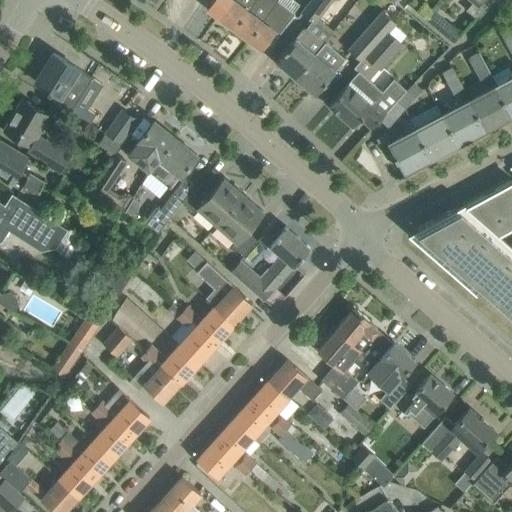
[(223,12),(232,0),(212,0),(207,7),(218,16),(222,11),(223,12)]
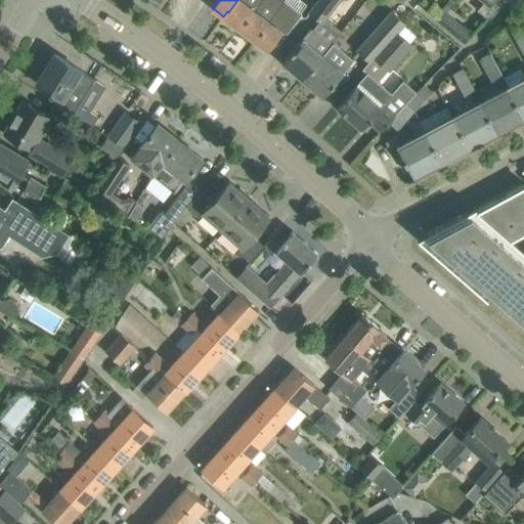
[(239,29),(260,0),(237,0),(228,12),(227,11),(223,16),(239,29)]
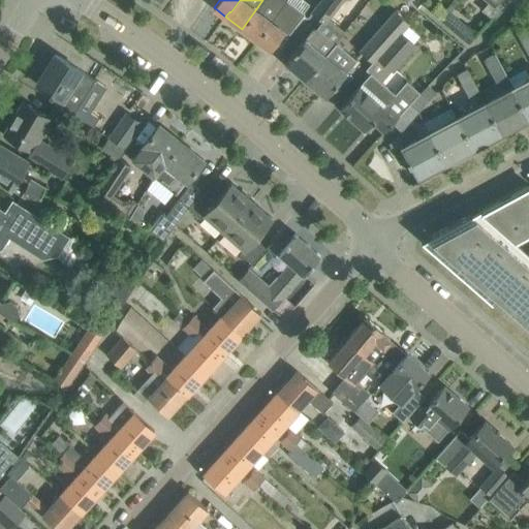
[(256,39),(286,0),(262,0),(242,29),(256,39)]
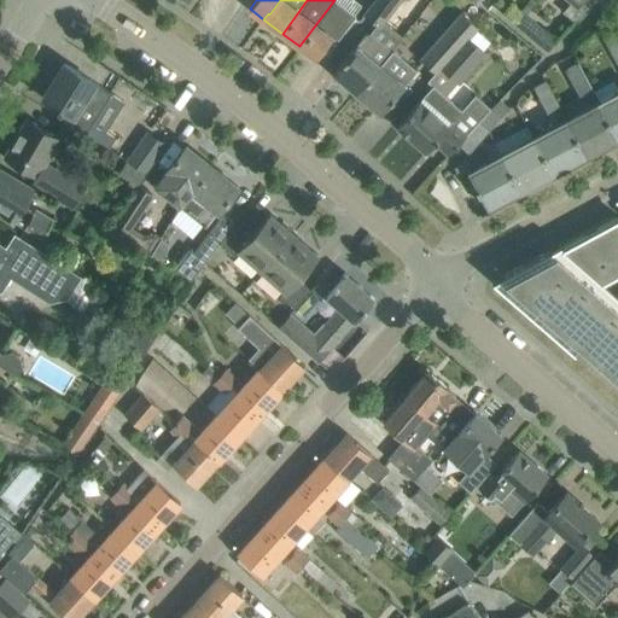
[(330,51),(336,41),(356,16),(334,0),(299,46),(315,58),(324,46),(330,51)]
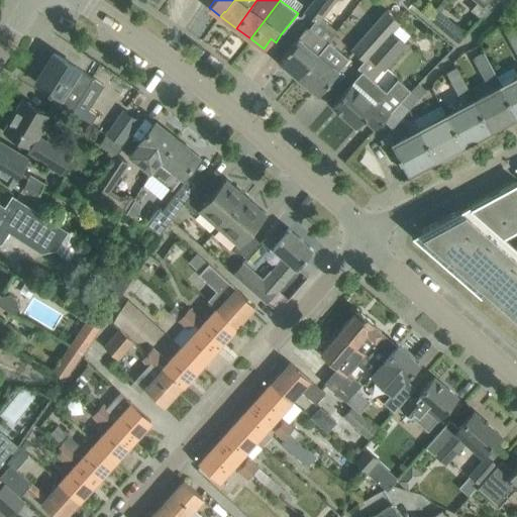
[(314,0),(305,12),(317,22),(334,0),(314,0)]
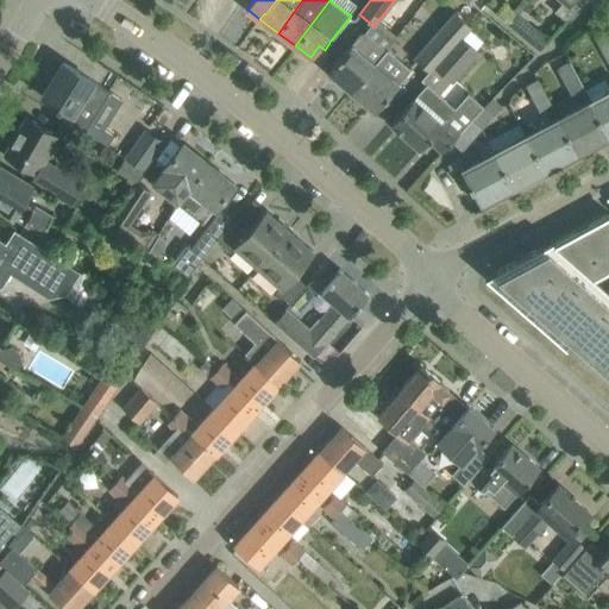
[(558,14),(566,22),(570,18),(572,19),(589,0),(563,0),(567,4),(558,14)]
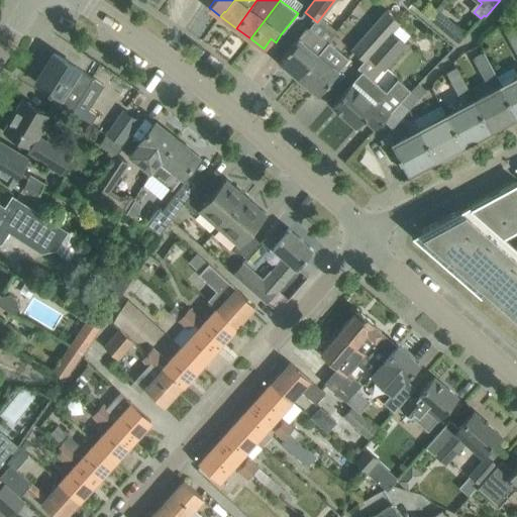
[(432,21),(440,12),(428,1),(420,10),(432,21)]
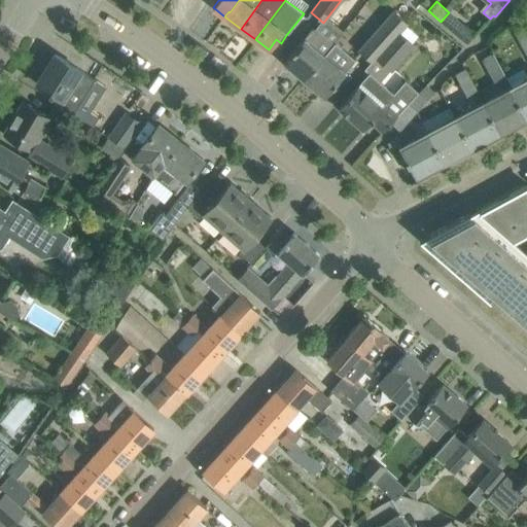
[(372,63),(377,58),(399,32),(408,23),(394,10),(358,50),(372,63)]
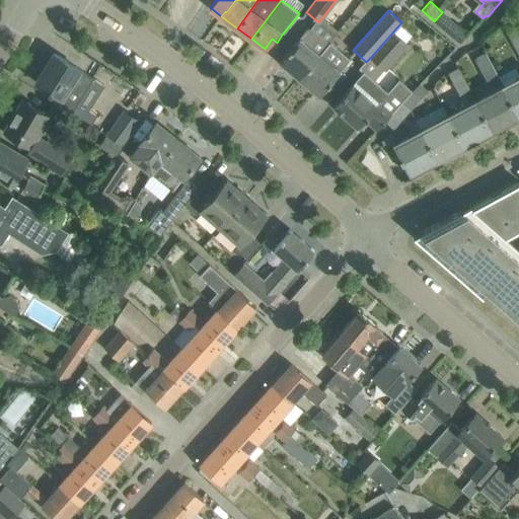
[(442,12),(434,21),(445,31),(453,22),(442,12)]
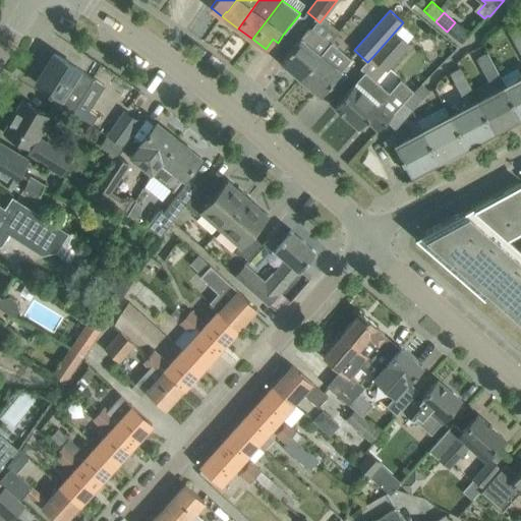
[(300,78),(330,43),(311,27),(308,27),(280,61),(300,78)]
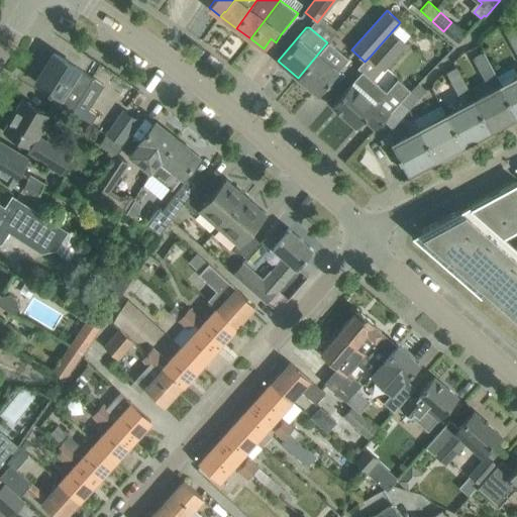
[(516,53),(516,27),(507,33),(516,53)]
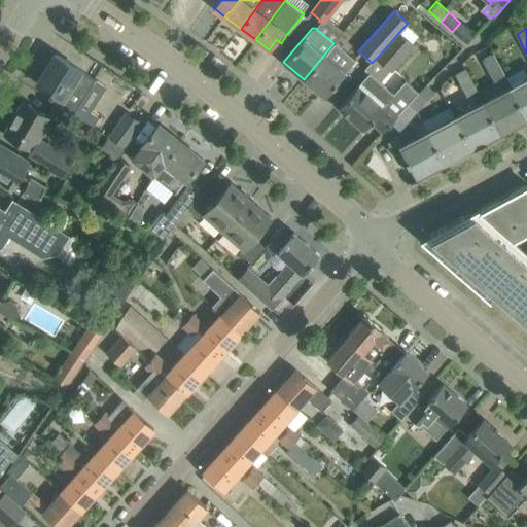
[(399,32),(377,58),(390,70),(413,44),(399,32)]
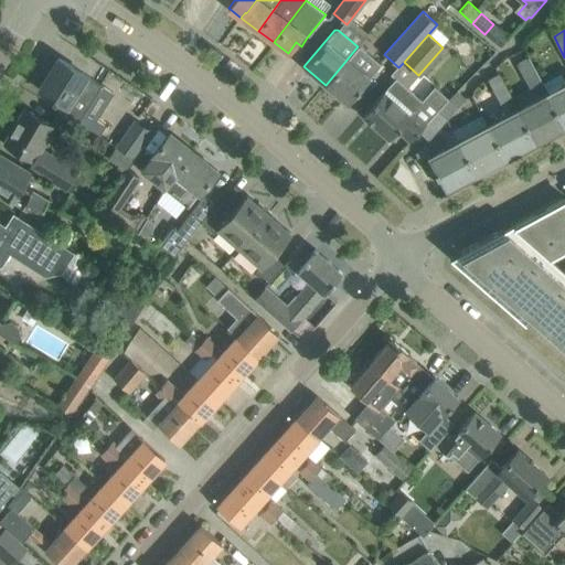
[(358,46),(326,85),(348,103),(381,64),(359,45),(358,46)]
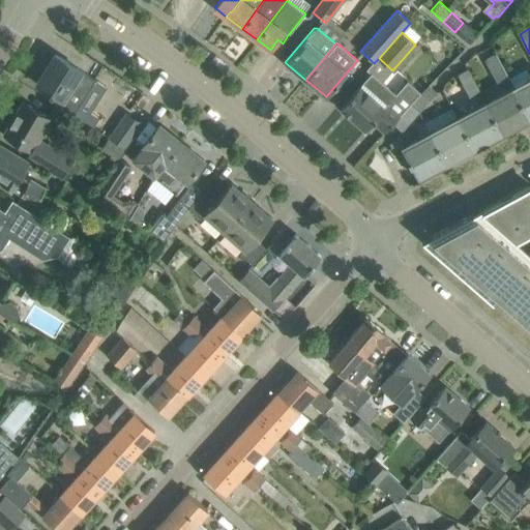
[(55,54),(36,83),(50,91),(49,93),(52,94),(53,93),(62,99),(58,106),(72,115),(95,80),(55,54)]
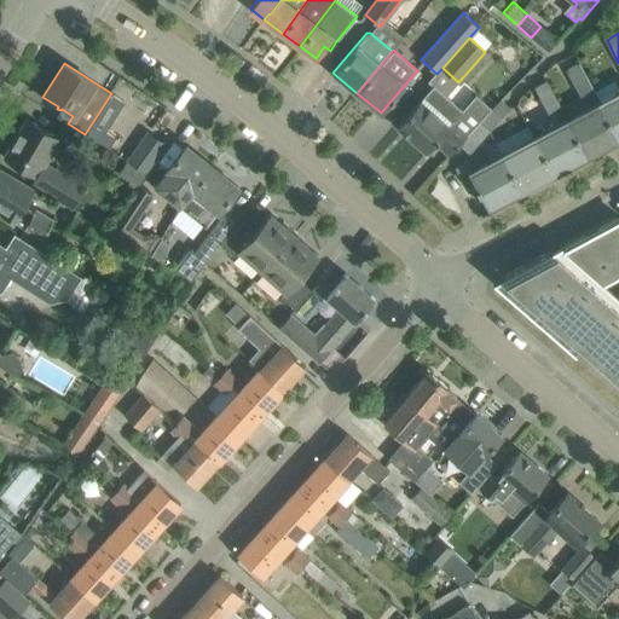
[(580,98),(594,91),(578,63),(565,69),(580,98)]
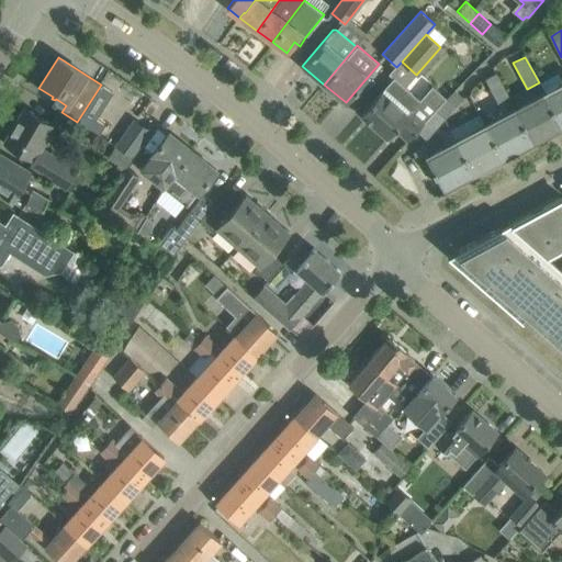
[(497,104),(509,99),(496,72),(484,78),(497,104)]
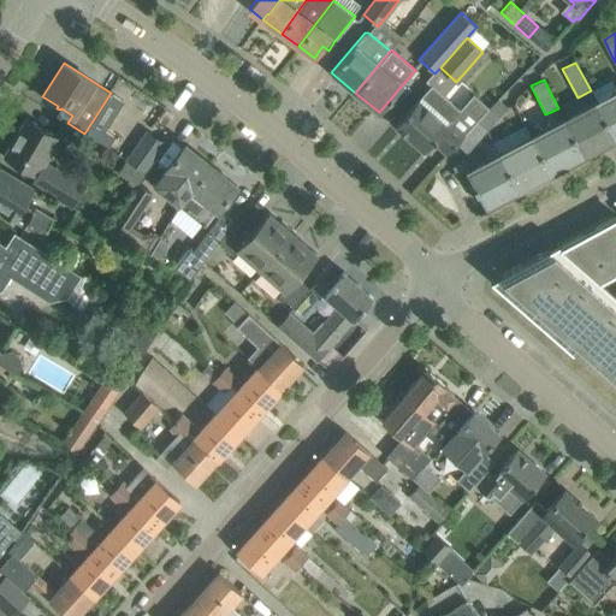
[(432,142),(446,155),(456,143),(478,120),(489,107),(473,94),(460,110),(444,95),(431,84),(431,86),(395,125),(424,152),(432,142)]
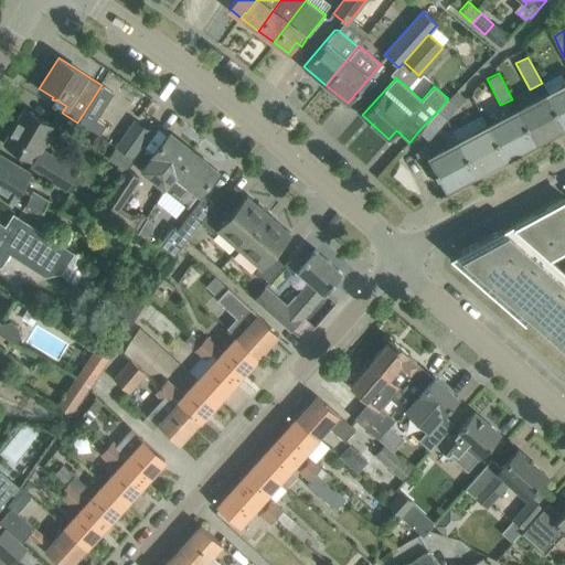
[(564,127),(564,82),(546,93),(564,127)]
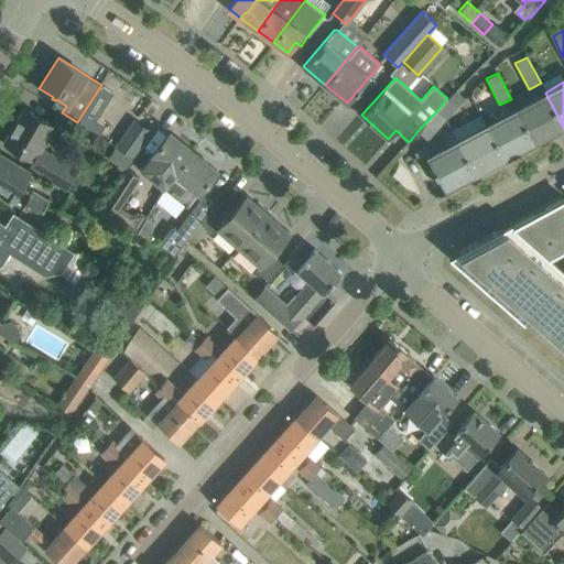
[(463,98),(454,90),(447,98),(437,110),(446,118),(463,98)]
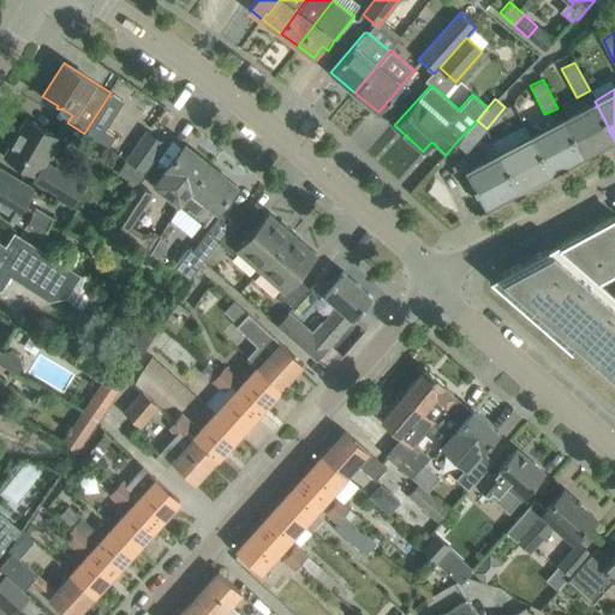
[(141,114),(153,124),(163,108),(151,100),(141,114)]
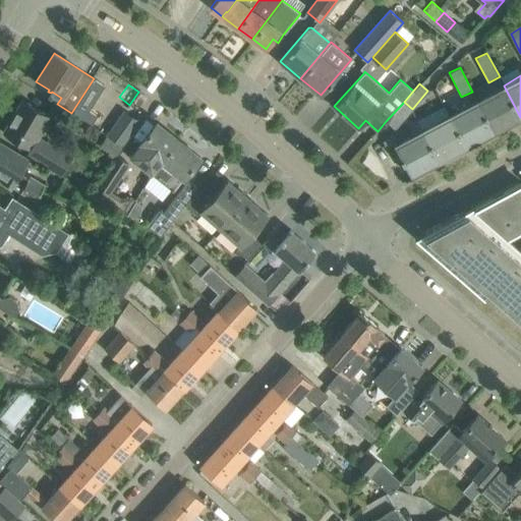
[(495,131),(520,117),(504,85),(476,100),(495,131)]
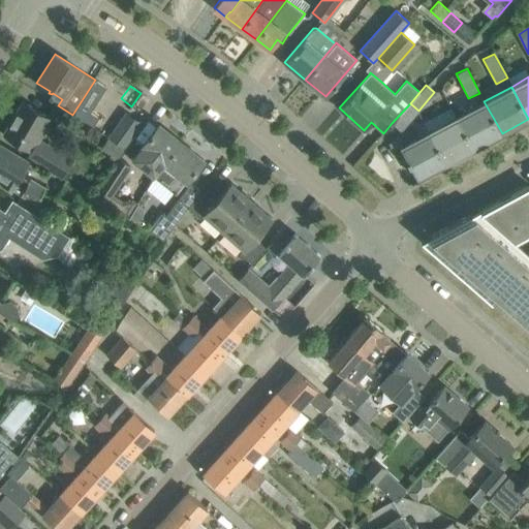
[(23,100),(3,134),(30,151),(26,157),(50,170),(51,169),(54,163),(61,152),(38,138),(51,117),(23,100)]
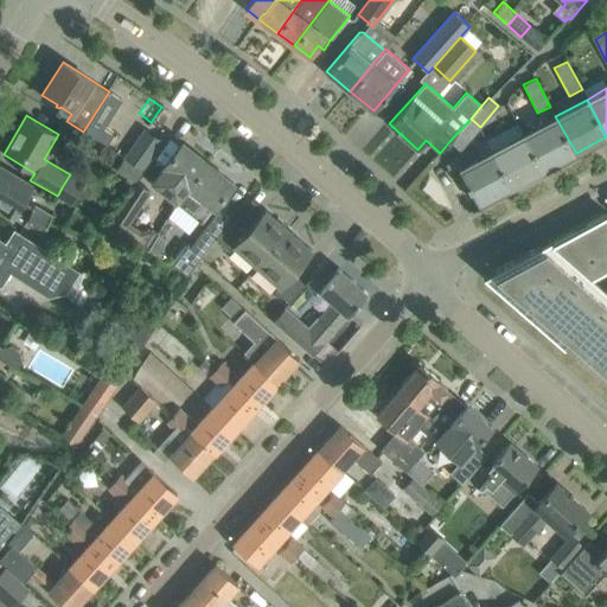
[(544,171),(576,153),(555,116),(523,133),(544,171)]
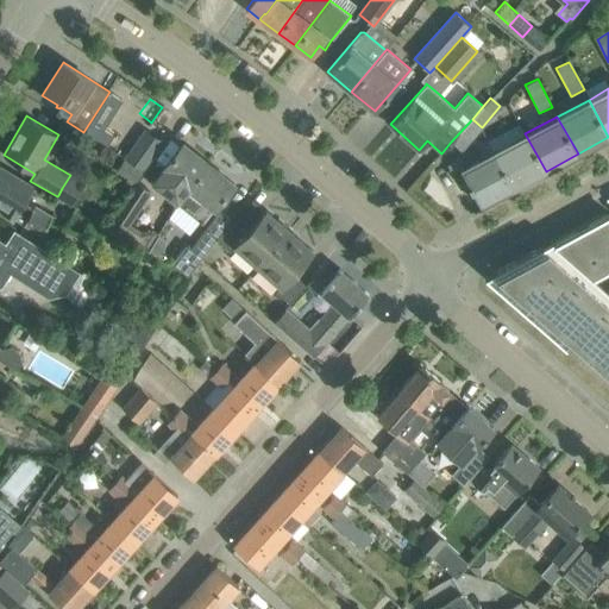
[(460,151),(482,127),(472,119),(451,142),(460,151)]
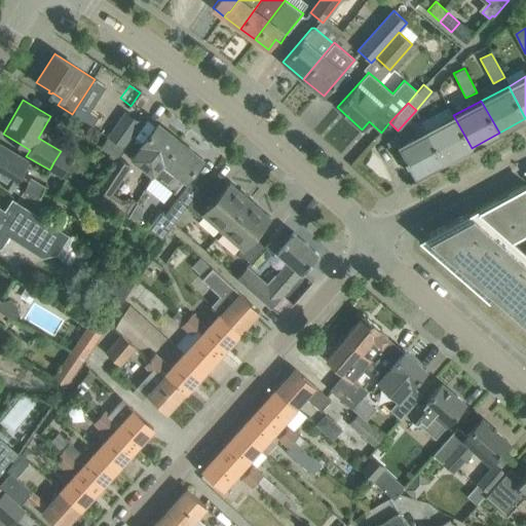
[(123,145),(140,121),(125,112),(110,137),(123,145)]
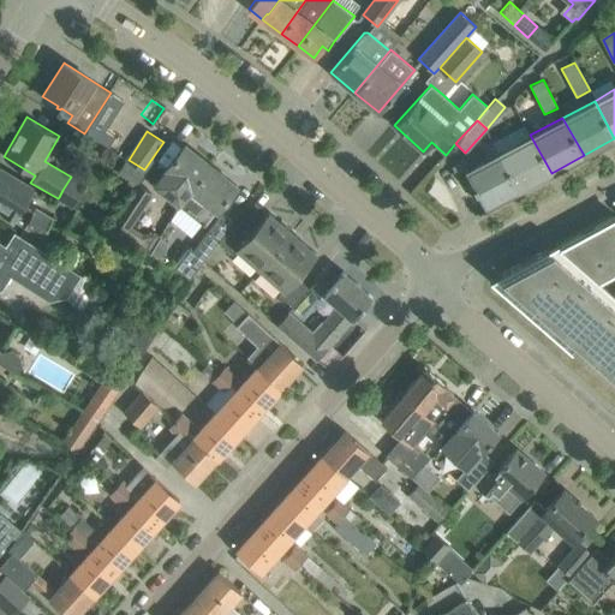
[(519,190),(551,173),(530,135),(499,151),(519,190)]
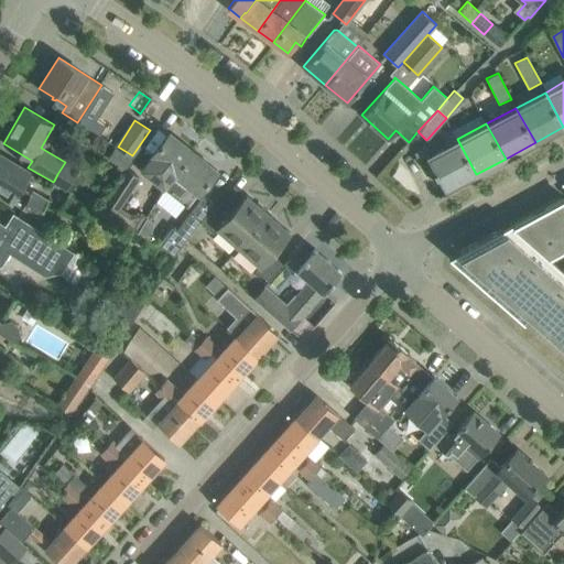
[(424,145),(414,153),(420,162),(429,158),(435,171),(434,172),(436,176),(437,176),(446,191),(476,174),(457,139),(453,130),(441,136),(446,145),(431,153),(424,145)]
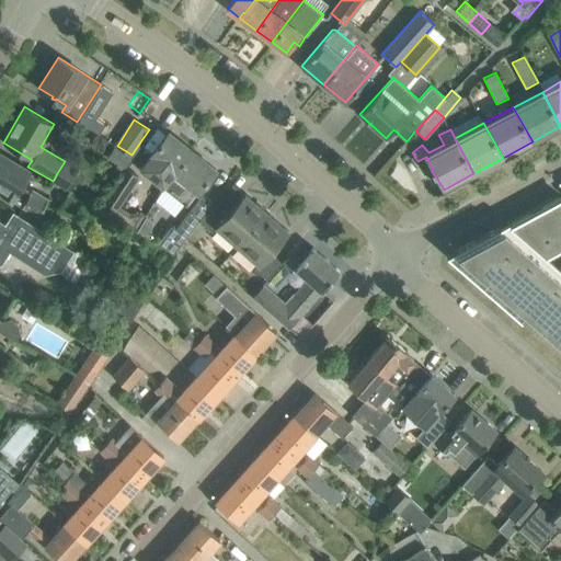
[(163,187),(193,151),(169,132),(150,155),(151,155),(140,169),(163,187)]
